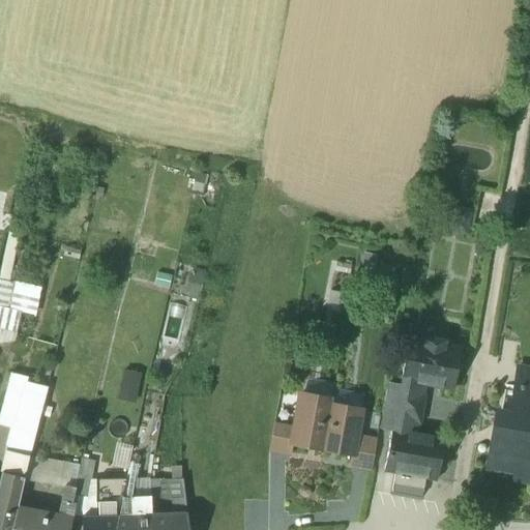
[(9,232),(0,275),(0,343),(13,341),(19,311),(21,303),(24,304),(28,286),(11,282),(22,234),(9,232)]
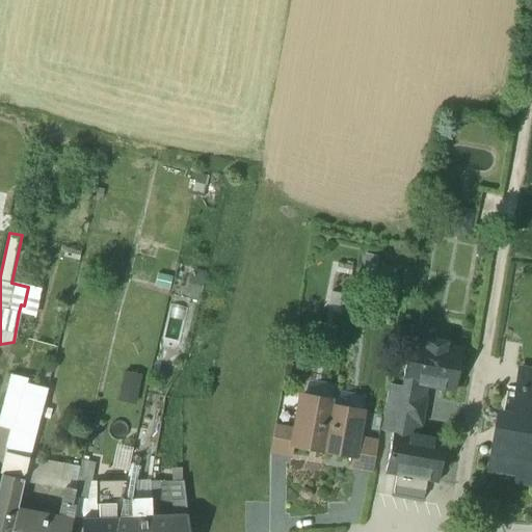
[(201,295),(203,275),(176,272),(174,292),(201,295)]
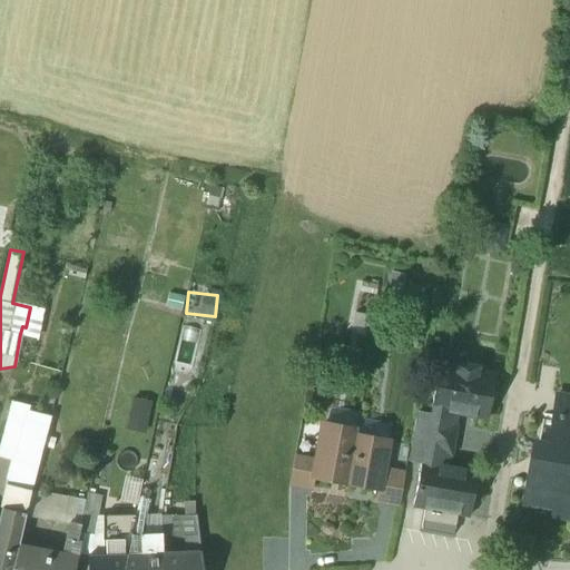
[(457,366),(438,363),(430,408),(431,408),(429,420),(452,424),(454,412),(485,418),(494,374),(477,371),(478,366),(458,362),(457,366)]
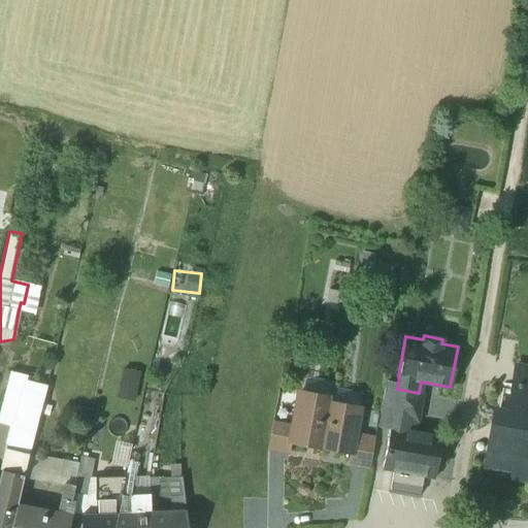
[(527,368),(516,367),(513,385),(518,386),(518,390),(527,391),(527,368)]
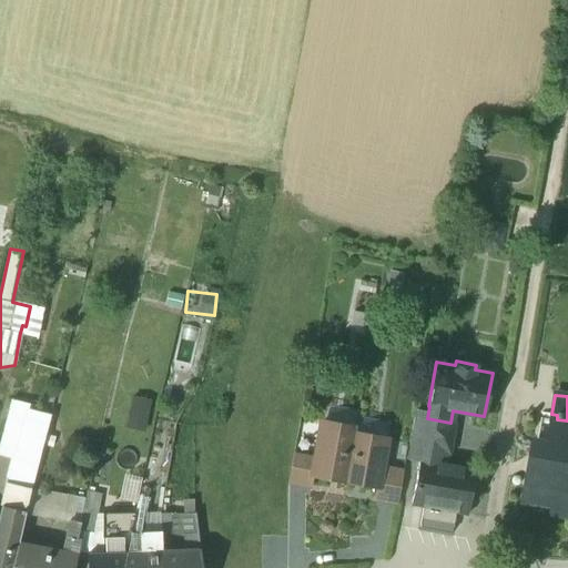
[(128,414),(145,418),(150,399),(132,396),(128,414)]
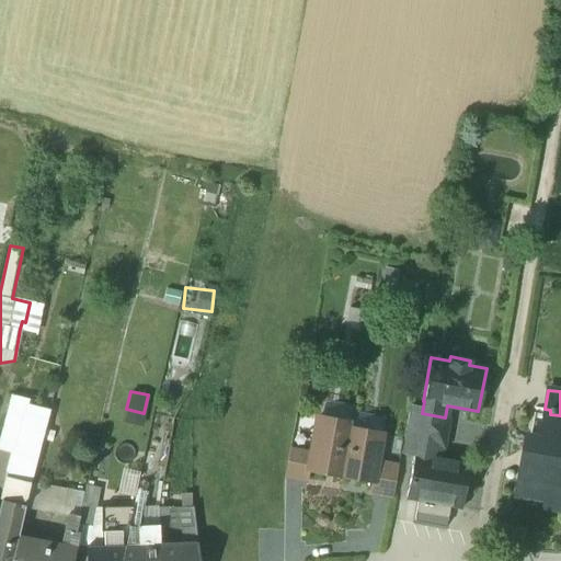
[(30,398),(12,395),(0,446),(0,449),(16,454),(27,404),(30,398)]
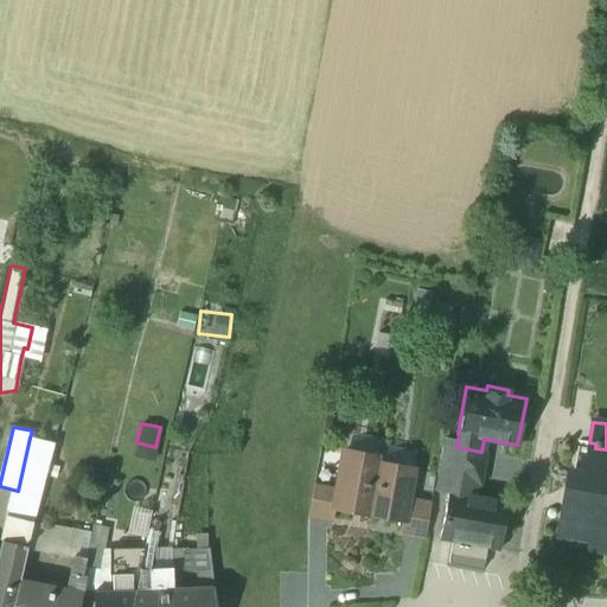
[(18,491),(40,497),(53,443),(30,438),(18,491)]
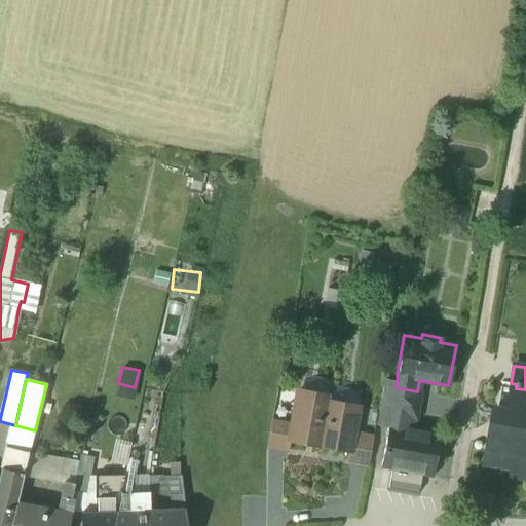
[(396,387),(382,385),(377,411),(413,417),(415,418),(420,392),(396,387)]
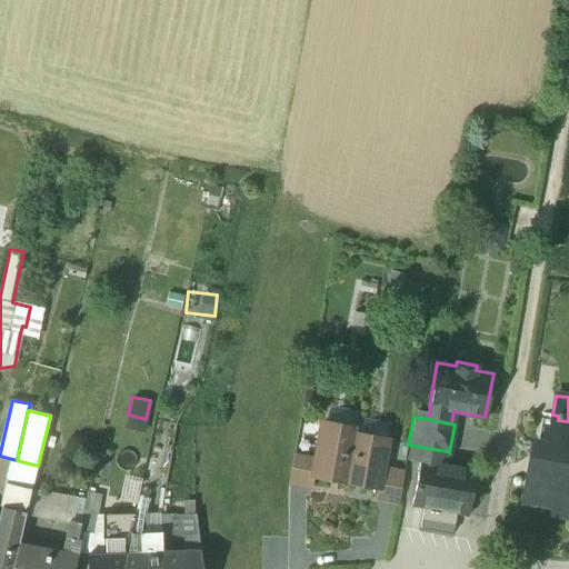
[(568,421),(560,420),(556,447),(538,443),(535,460),(539,461),(537,475),(528,472),(522,502),(553,508),(552,516),(568,517),(568,421)]
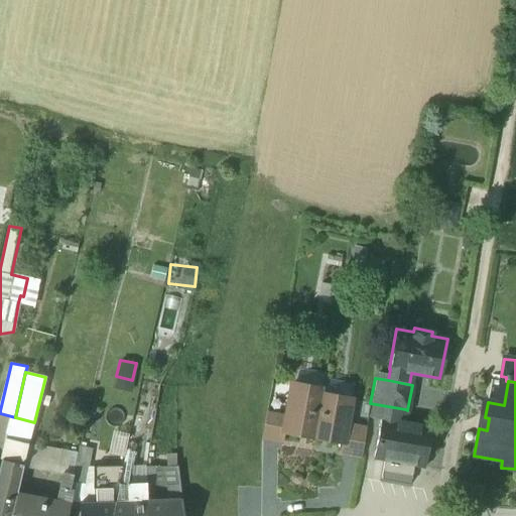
[(321,389),(291,383),(286,410),(285,414),(282,431),(283,431),(312,437),(320,394),(321,389)]
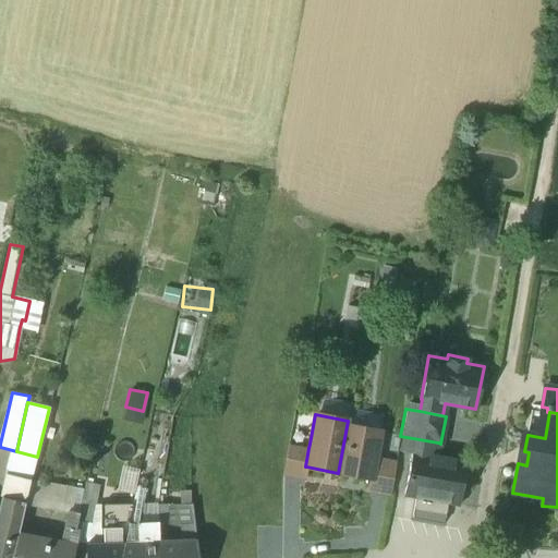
[(379,432),(347,426),(338,473),(370,478),(371,478),(374,461),(379,432)]
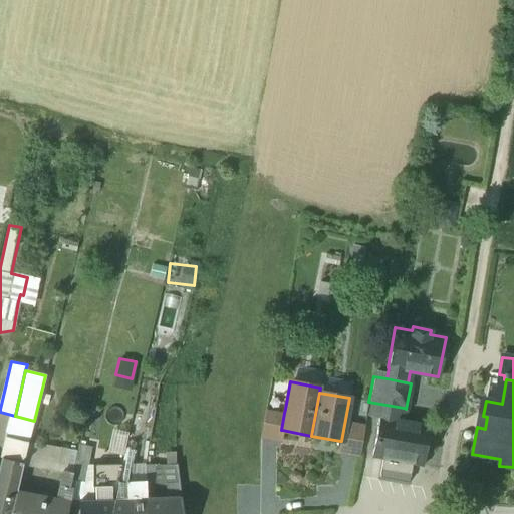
[(265,410),(284,413),(285,409),(266,405),(265,410)]
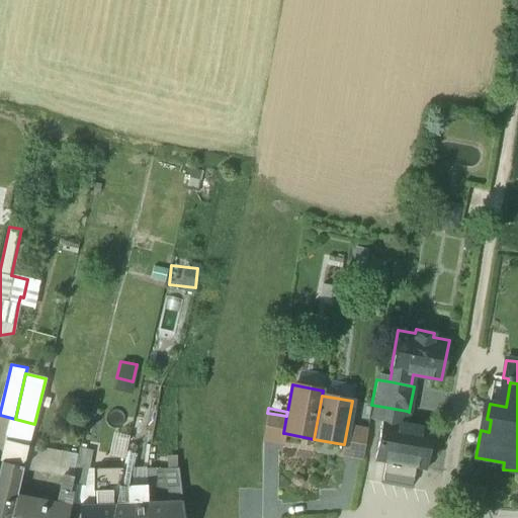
[(434,428),(404,422),(407,411),(384,408),(382,418),(381,418),(374,459),(386,462),(382,480),(412,485),(416,467),(426,468),(434,428)]
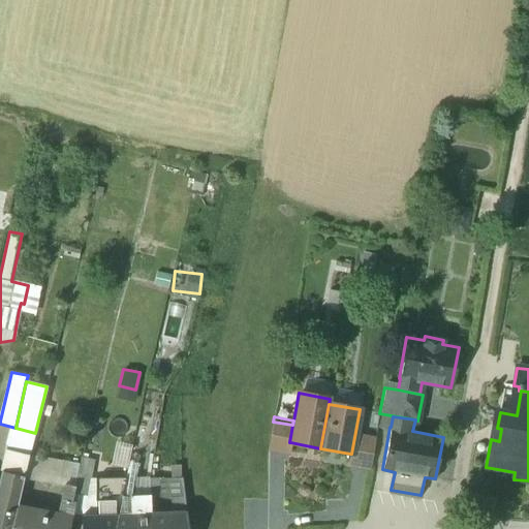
[(289,442),(292,425),(273,422),(268,447),(288,452),(290,442),(289,442)]
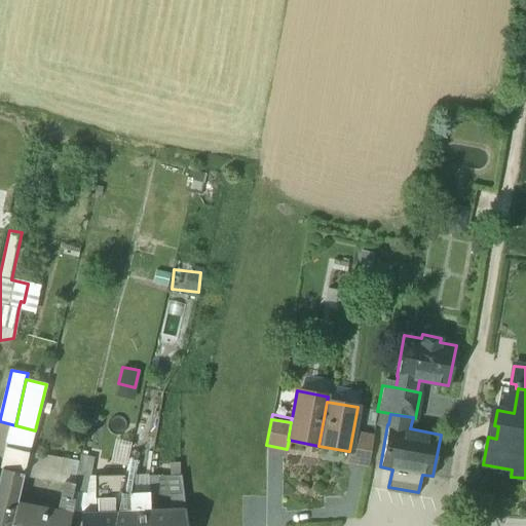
[(7,448),(29,453),(35,430),(15,425),(0,421),(0,434),(10,437),(7,448)]
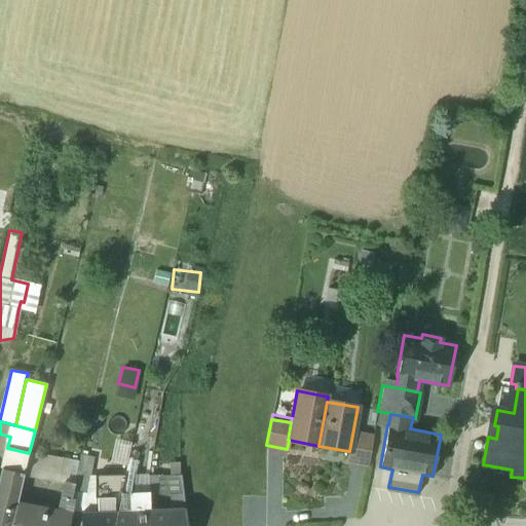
[(372,438),(352,435),(349,451),(348,451),(346,460),(368,463),(372,438)]
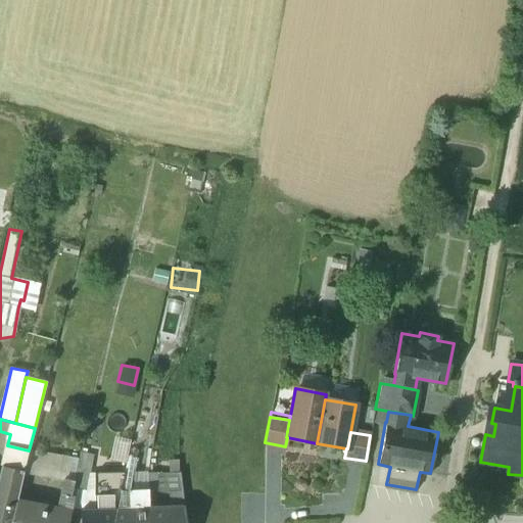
[(0,475),(0,522),(11,522),(15,508),(16,503),(19,488),(29,450),(7,445),(0,475)]
